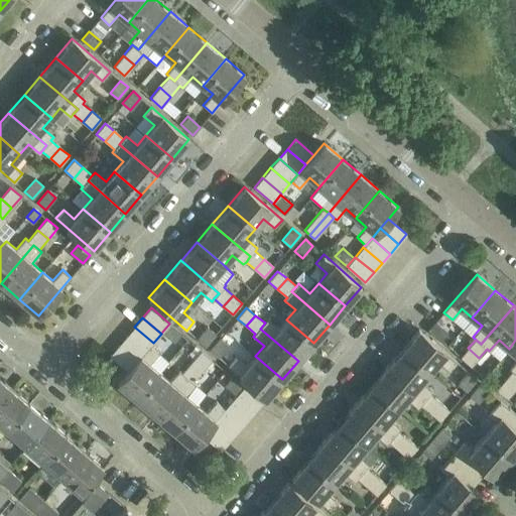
[(260,329),(298,361),(313,343),(286,319),(278,330),(267,320),(265,323),(260,329)]
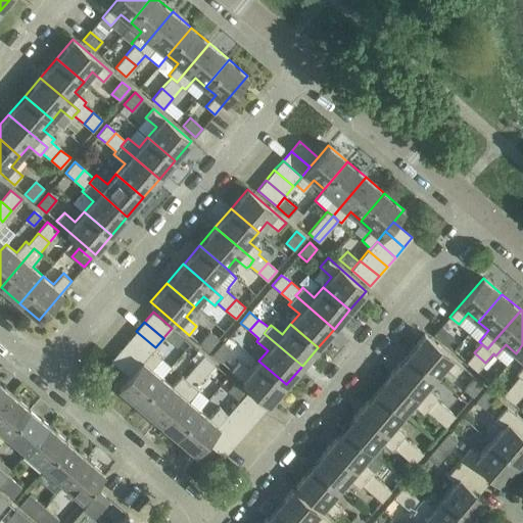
[(454,336),(441,326),(434,334),(446,344),(454,336)]
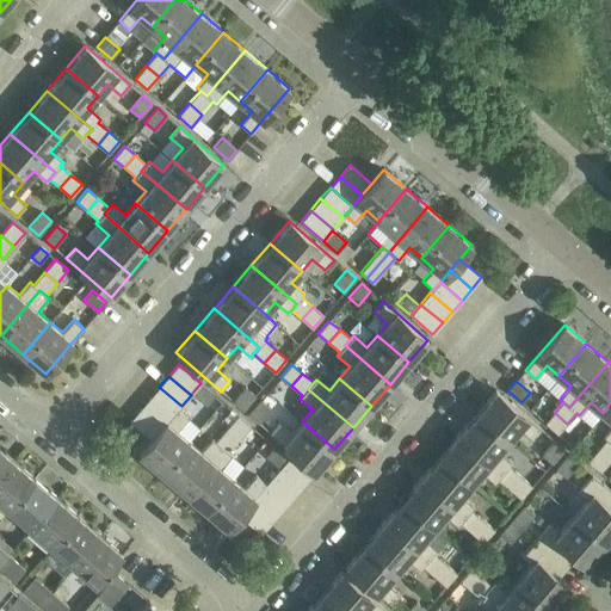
[(201,383),(192,393),(207,405),(215,395),(201,383)]
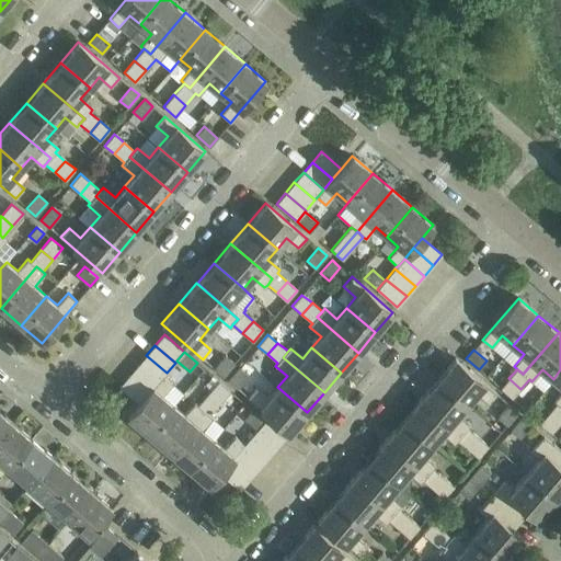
[(167,373),(146,355),(137,366),(157,382),(163,375),(164,375),(167,373)]
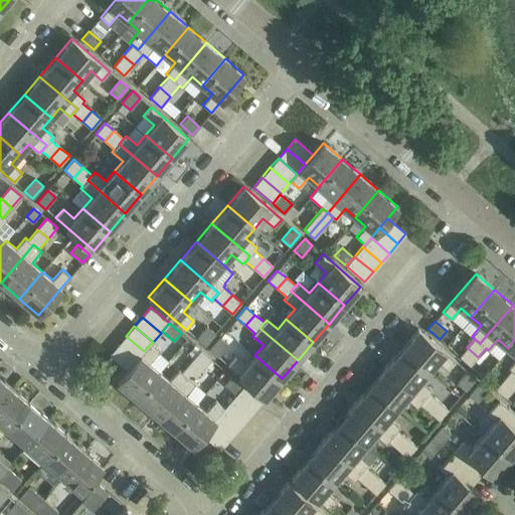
[(204,345),(215,333),(207,327),(196,339),(204,345)]
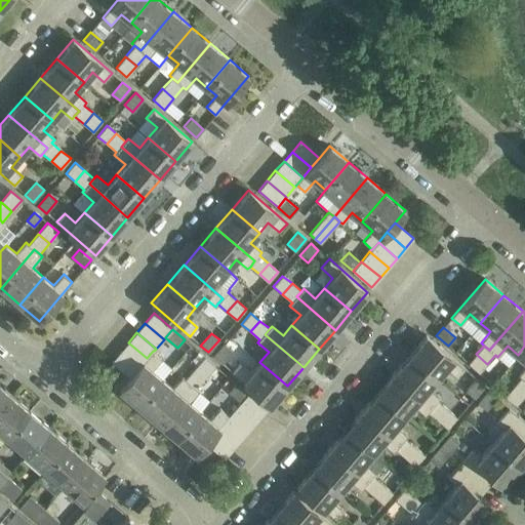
[(409,355),(437,378),(446,368),(456,377),(465,368),(426,335),(409,355)]
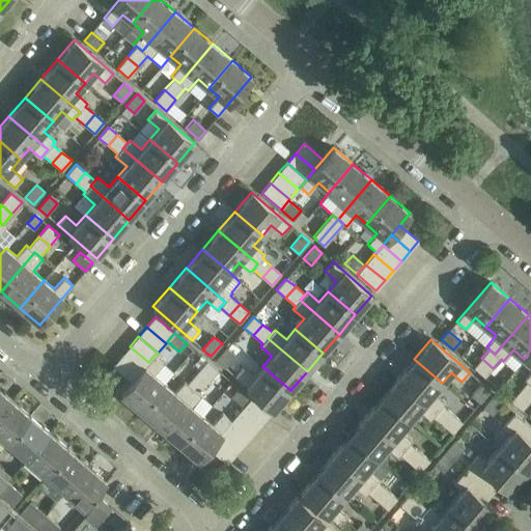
[(130,346),(121,356),(140,372),(148,362),(130,346)]
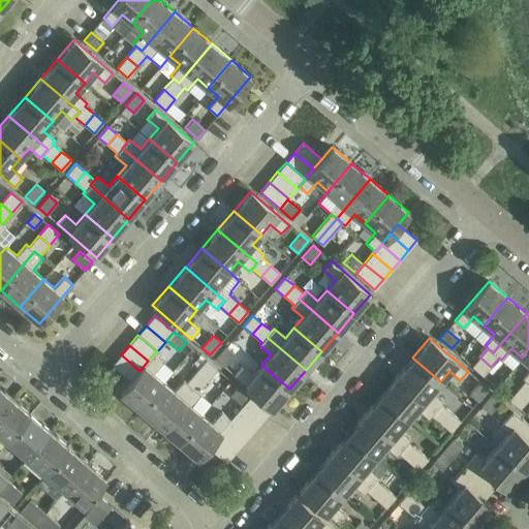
[(215,359),(223,366),(234,353),(225,346),(215,359)]
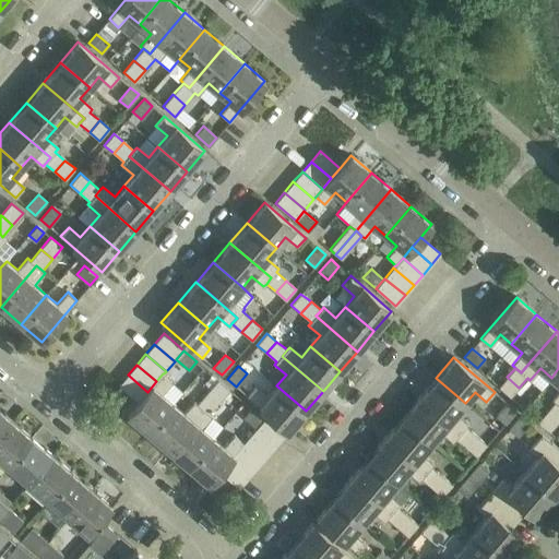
[(139,402),(128,415),(147,432),(174,403),(183,391),(173,382),(164,373),(163,373),(156,381),(147,392),(139,402)]
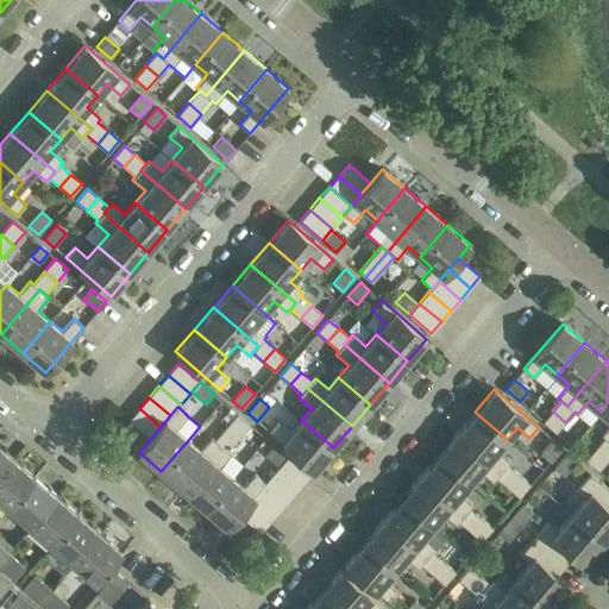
[(139,408),(130,419),(151,438),(161,427),(139,408)]
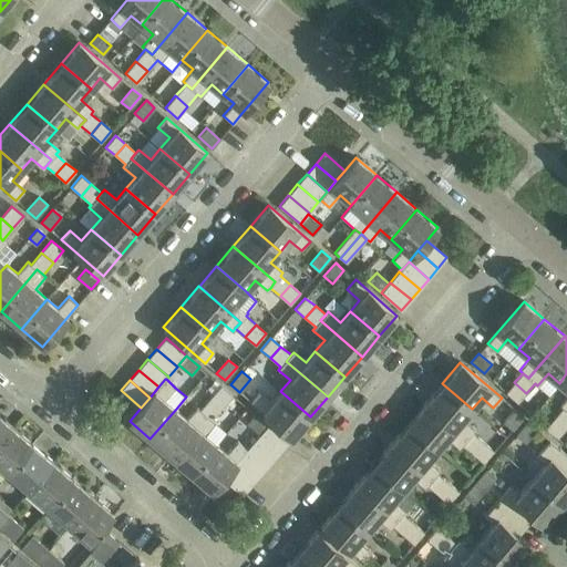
[(517,403),(526,393),(514,382),(506,392),(517,403)]
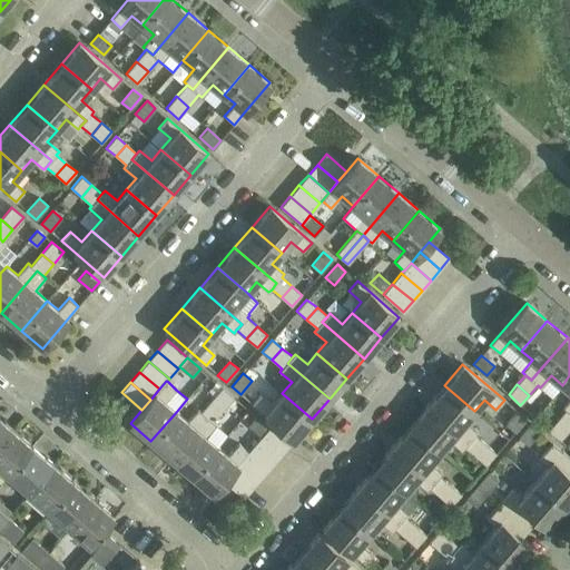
[(444,385),(428,405),(469,441),(464,448),(474,457),(485,444),(474,435),(477,432),(464,422),(474,411),(444,385)]
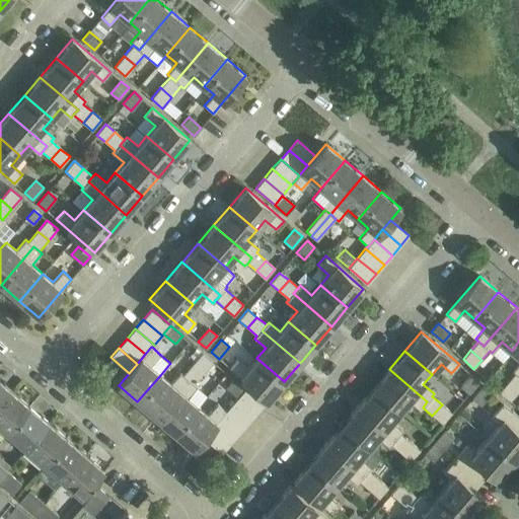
[(213,362),(203,353),(193,363),(204,373),(213,362)]
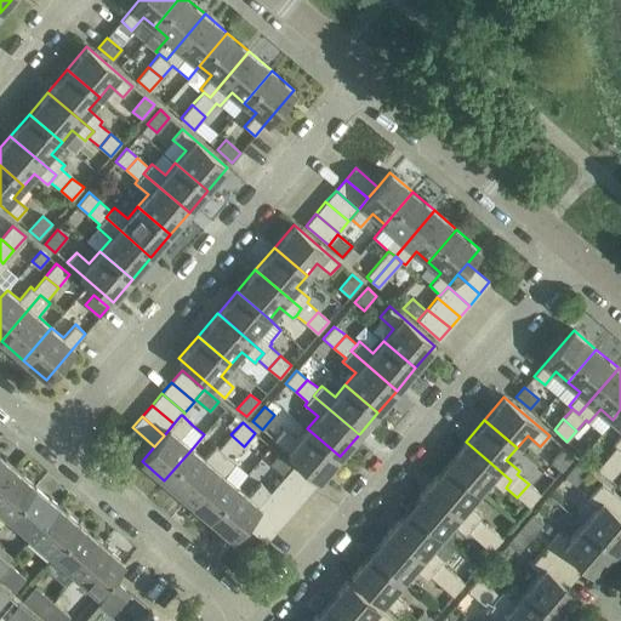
[(320,479),(340,456),(307,428),(297,442),(284,429),(274,440),(320,479)]
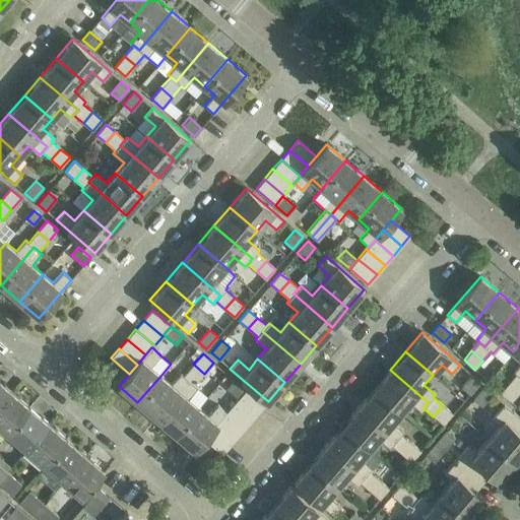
[(155,418),(189,380),(194,385),(204,374),(193,364),(184,375),(181,373),(172,384),(161,375),(137,402),(155,418)]
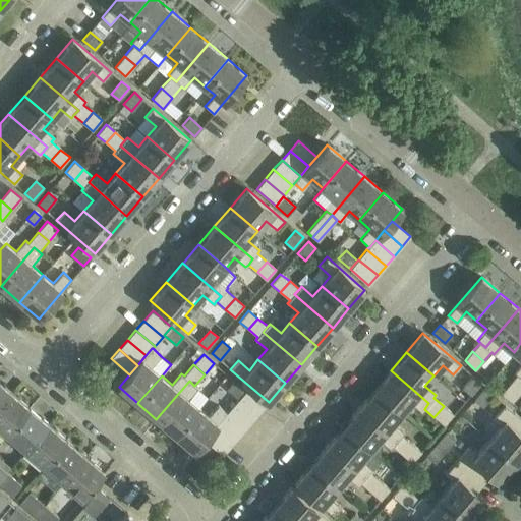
[(374,389),(402,412),(410,402),(421,411),(424,409),(428,403),(391,370),(374,389)]
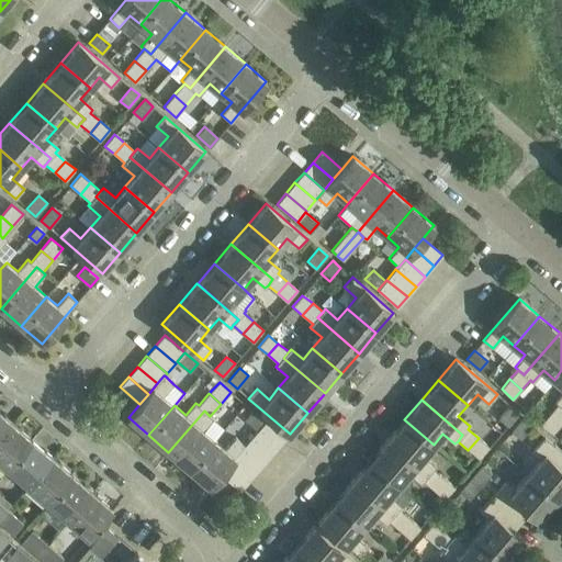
[(561,424),(561,423),(561,406),(558,404),(549,414),(561,424)]
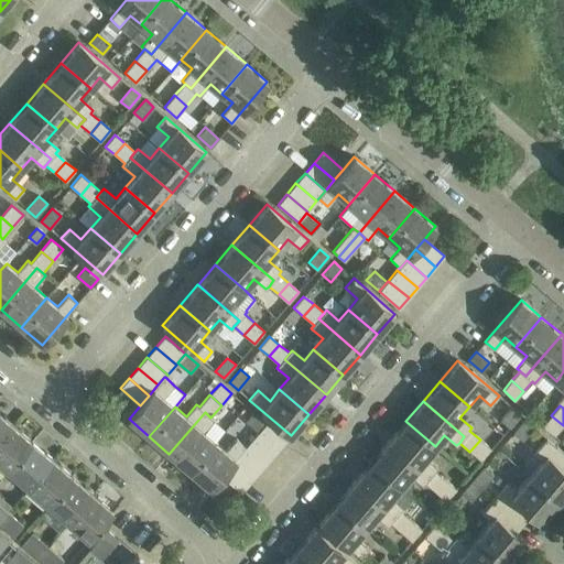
[(520,414),(512,407),(500,420),(509,427),(520,414)]
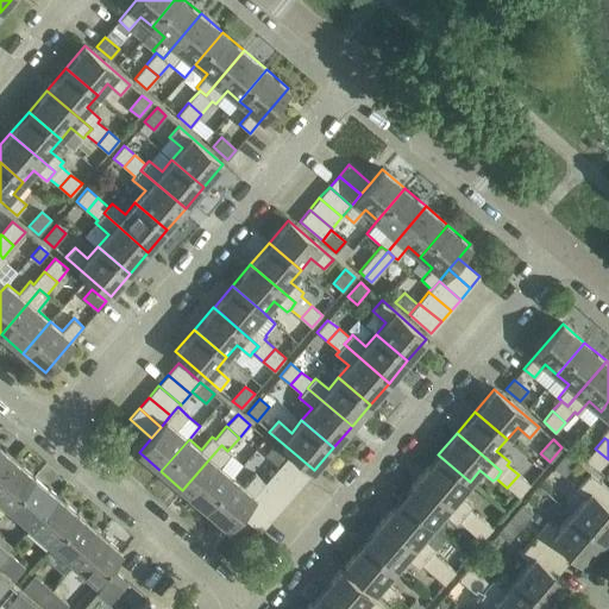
[(221,445),(182,490),(205,508),(232,477),(220,466),(231,453),(227,451),(221,445)]
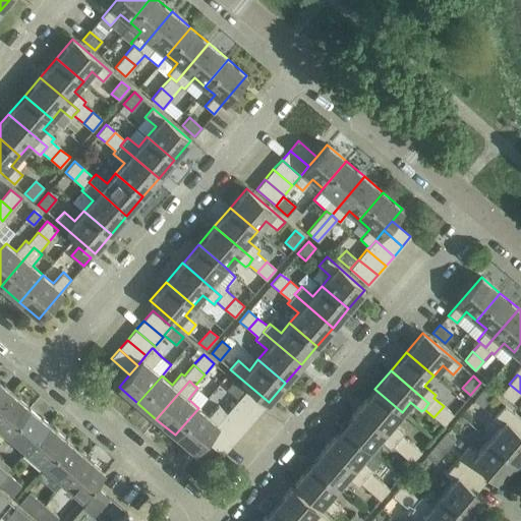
[(238,399),(245,391),(234,381),(226,389),(238,399)]
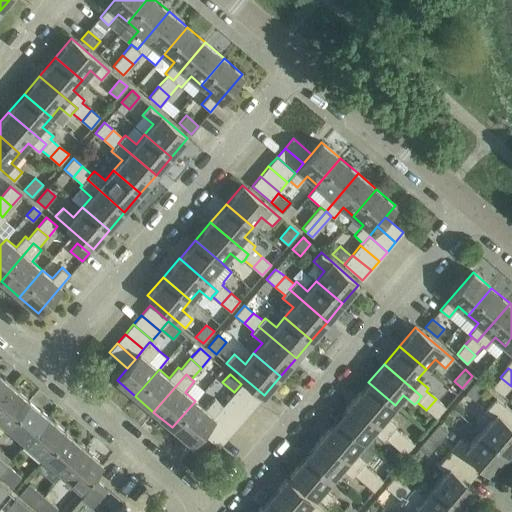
[(0,398),(11,385),(0,375),(0,398)]
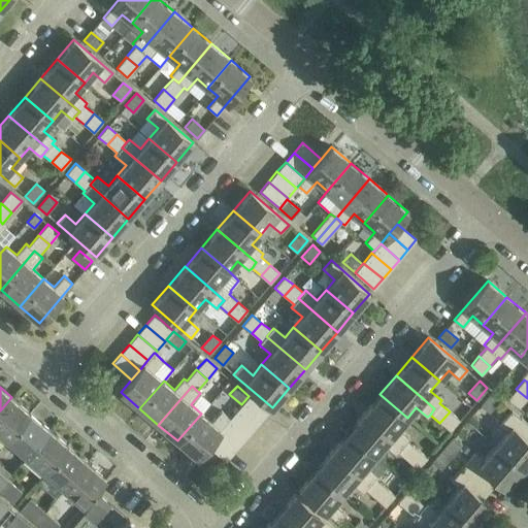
[(519,407),(527,398),(516,389),(507,398),(519,407)]
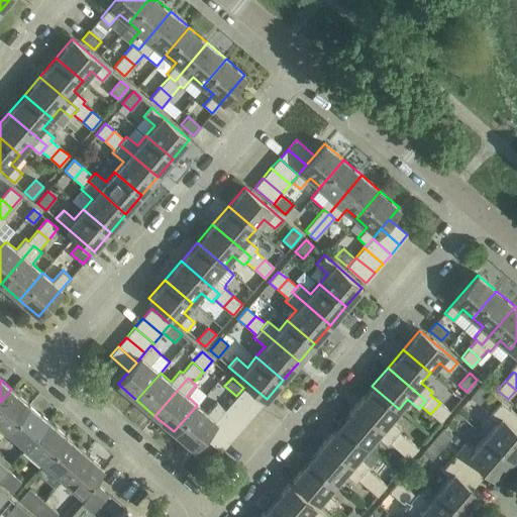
[(481,385),(471,397),(479,403),(489,391),(481,385)]
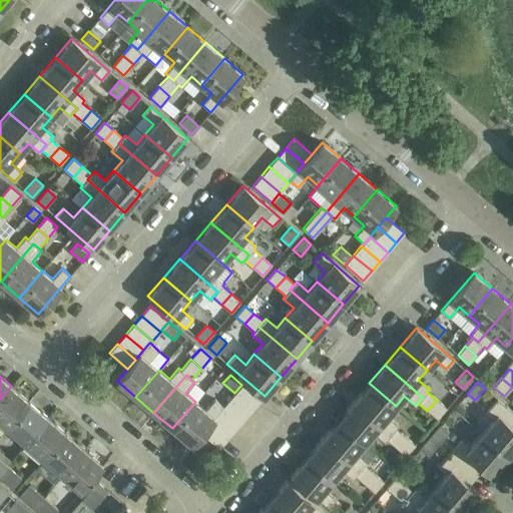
[(387,416),(396,406),(369,383),(353,401),(391,434),(386,439),(396,447),(405,437),(396,428),(398,425),(387,416)]
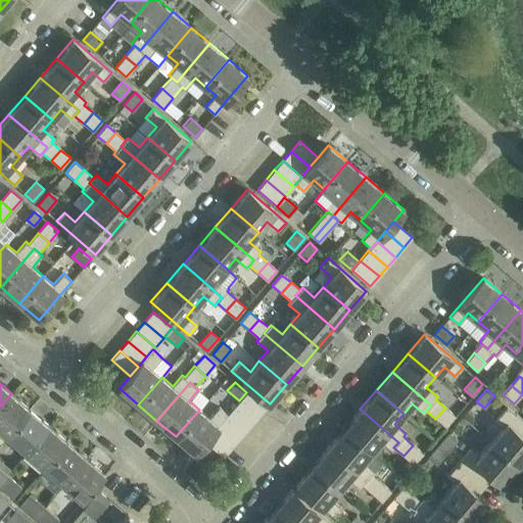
[(266,409),(246,392),(239,400),(238,401),(257,418),(266,409)]
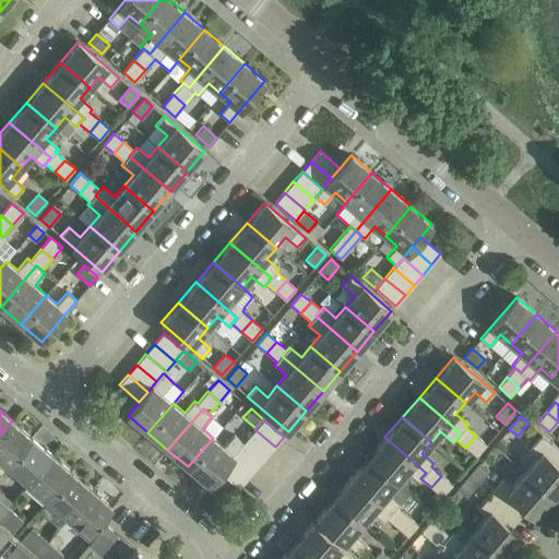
[(0,460),(8,466),(32,438),(12,420),(0,435),(0,460)]
